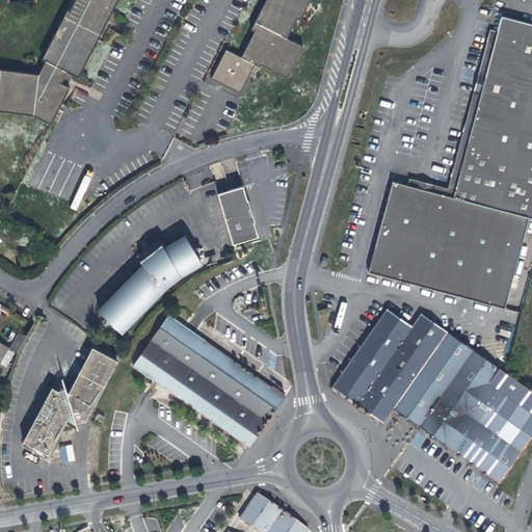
[(73,0),(42,59),(46,61),(38,75),(0,70),(0,110),(33,115),(50,124),(70,88),(60,84),(67,72),(78,77),(117,0),(73,0)]
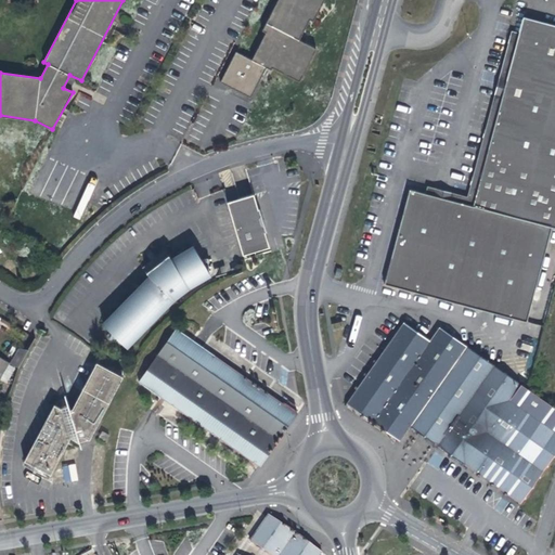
[(252,60),(267,67),(271,69),(272,67),(300,81),(317,49),(299,40),(309,20),(313,21),(323,0),(278,0),(262,30),(266,33),(252,60)]
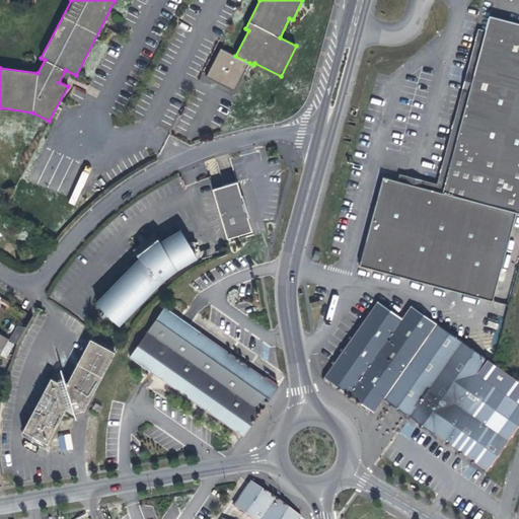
[(487,31),(464,113),(518,127),(518,20),(491,13),(487,31)]
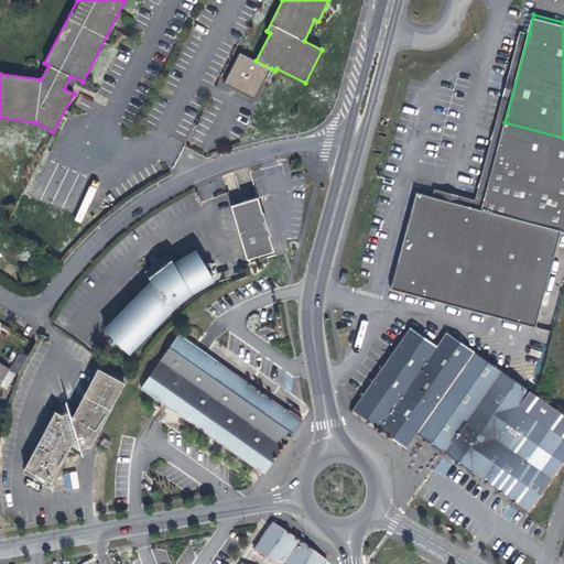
[(435,190),(433,197),(481,209),(505,122),(529,34),(521,32),(516,56),(487,160),(476,202),(453,195),(435,190)]
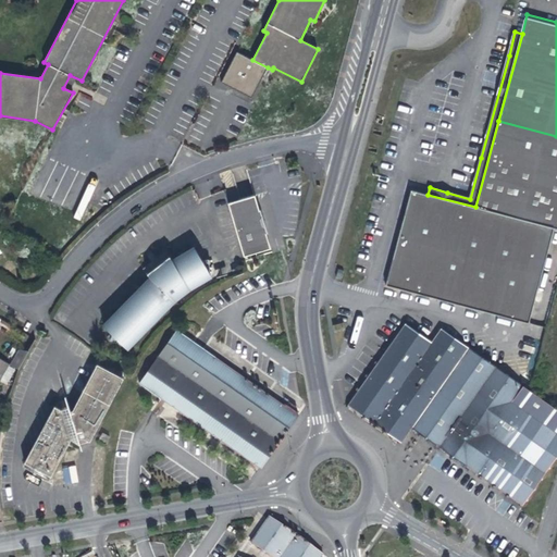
[(268,67),(252,60),(237,52),(221,83),(251,98),(268,67)]
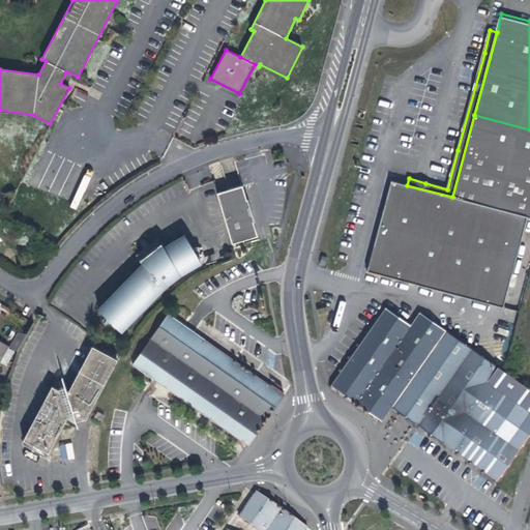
[(529,129),(474,115),(452,197),(407,185),(391,181),(367,270),(503,307),(527,217),(529,218),(529,129)]
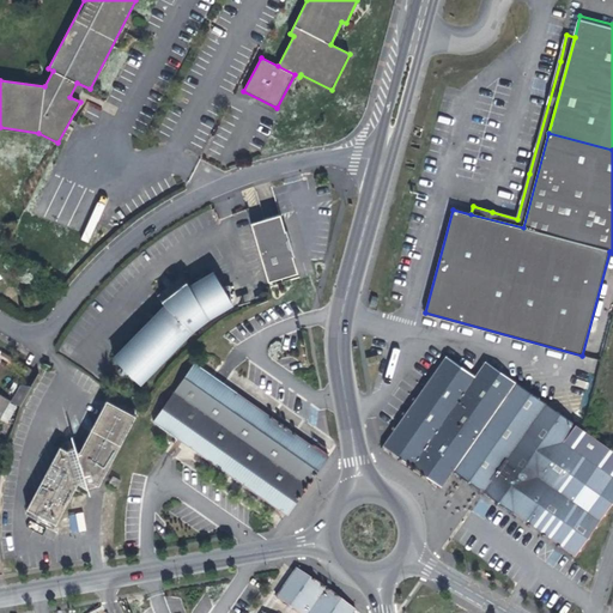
[(268,283),(298,273),(293,258),(295,256),(293,250),(289,248),(289,246),(287,242),(289,238),(286,231),(284,231),(279,214),(250,224),(268,283)]
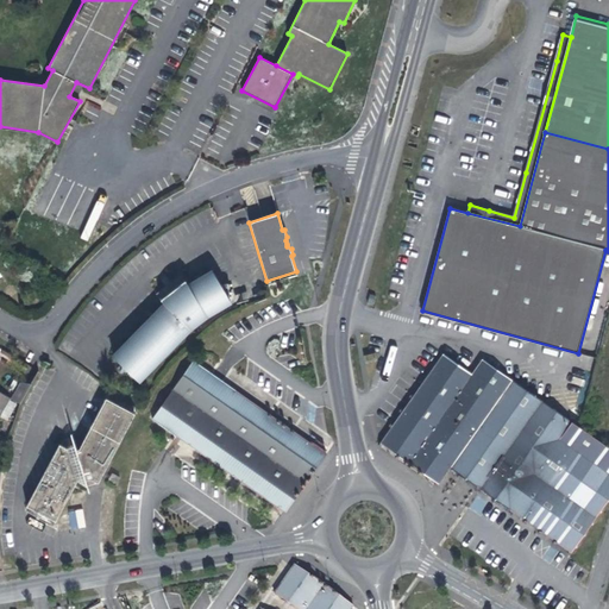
[(114,347),(144,375),(198,324),(231,303),(212,271),(189,286),(186,281),(174,289),(161,299),(164,303),(114,347)]
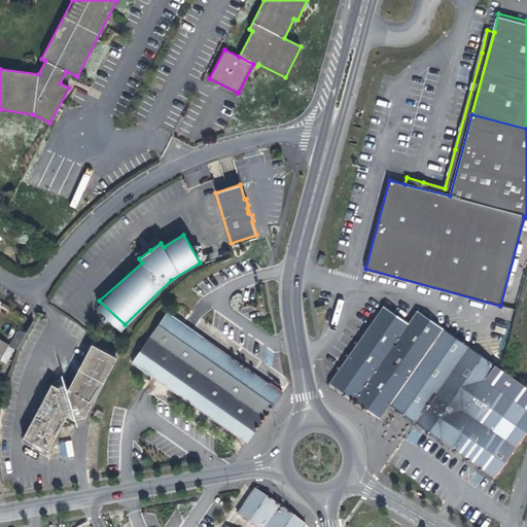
[(382,305),(363,330),(417,364),(444,328),(416,309),(408,322),(382,305)]
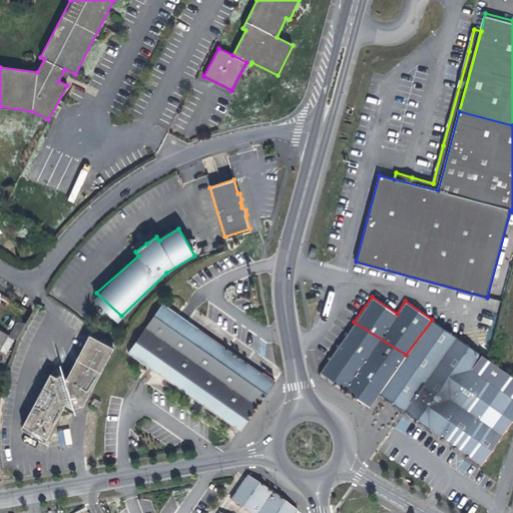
[(162,303),(128,354),(239,432),(268,392),(275,383),(162,303)]
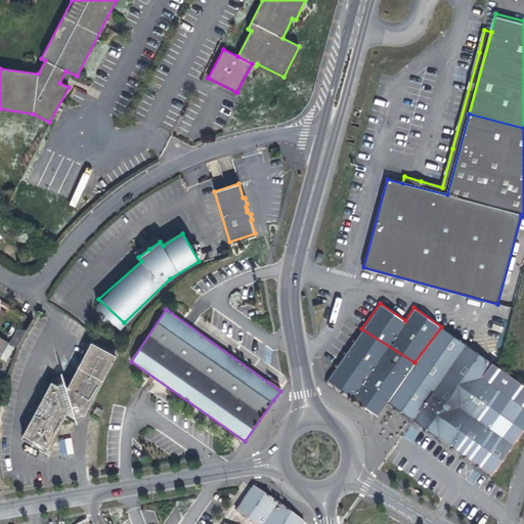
[(415,362),(388,401),(389,402),(391,400),(397,404),(395,406),(397,407),(398,405),(404,409),(403,411),(405,413),(407,411),(411,415),(410,417),(412,419),(415,417),(416,418),(413,420),(417,421),(418,419),(427,425),(425,427),(427,429),(429,427),(434,431),(438,433),(436,435),(439,437),(440,437),(446,429),(483,377),(492,362),(441,326),(415,362)]
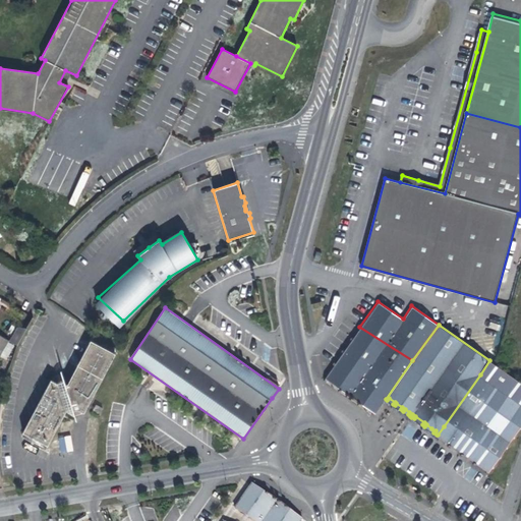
[(386,399),(412,360),(359,327),(335,361),(326,373),(328,375),(329,373),(335,378),(333,380),(335,381),(336,379),(342,384),(341,385),(343,387),(344,385),(351,390),(361,397),(362,397),(361,398),(360,399),(362,400),(363,398),(369,402),(367,404),(369,405),(370,404),(377,408),(375,409),(378,411),(386,399)]
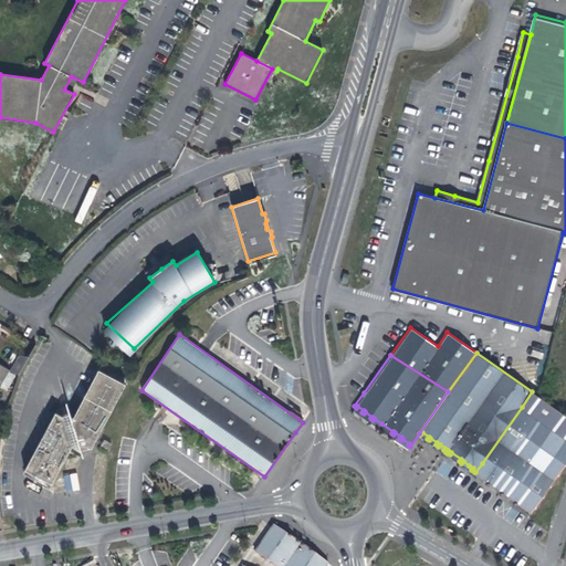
[(25,360),(19,356),(9,370),(17,375),(25,360)]
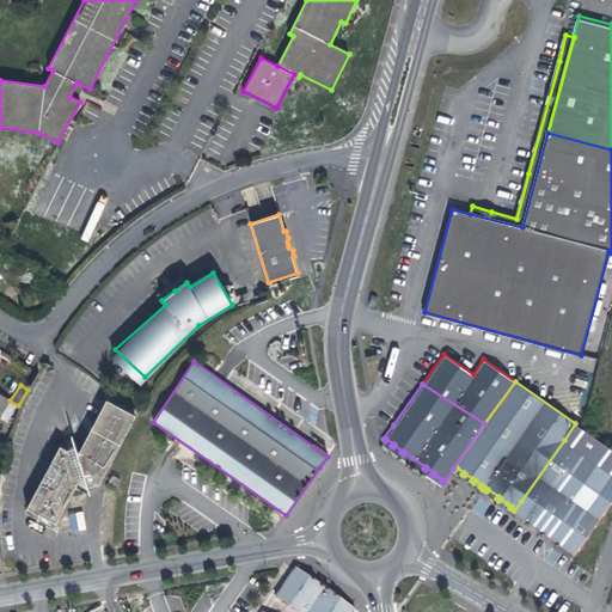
[(10,401),(0,395),(0,409),(1,408),(5,409),(10,401)]
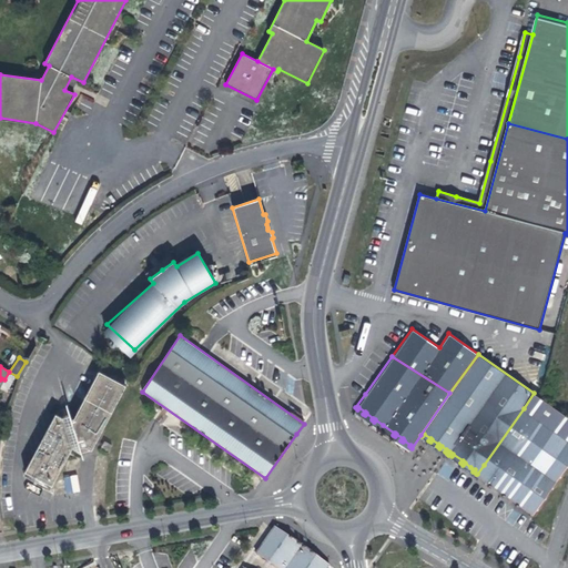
[(71,419),(69,414),(61,417),(56,415),(54,414),(23,472),(51,486),(68,454),(71,448),(80,453),(90,449),(124,386),(98,372),(72,418),(71,419)]
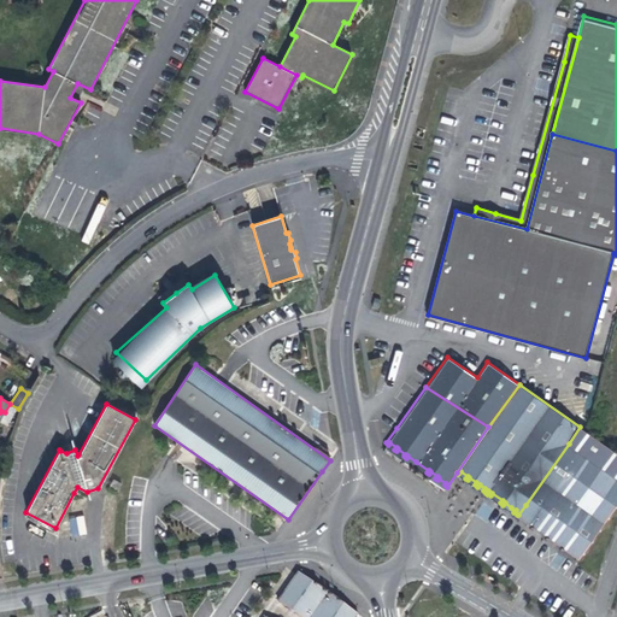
[(63,445),(60,451),(66,453),(75,450),(71,441),(68,444),(63,445)]
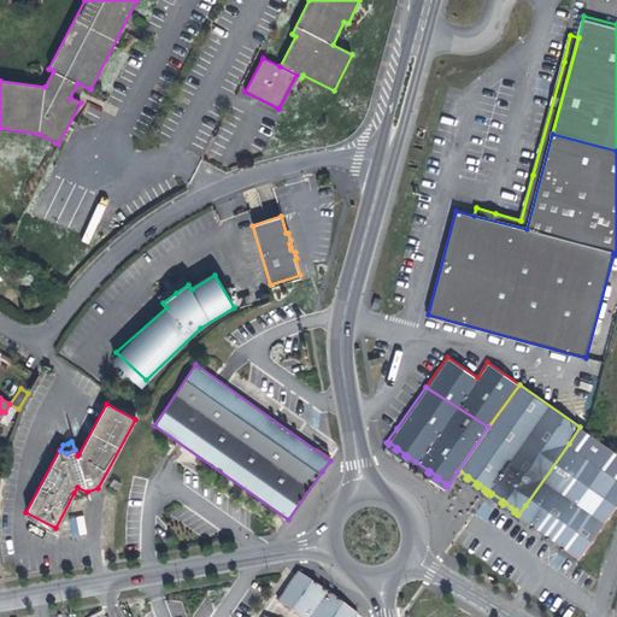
[(518,515),(519,517),(522,515),(534,523),(532,526),(534,527),(536,524),(548,533),(546,535),(550,538),(551,535),(563,544),(562,546),(564,547),(565,545),(577,554),(576,556),(579,558),(606,518),(616,504),(616,477),(604,468),(569,444),(526,505),(518,515)]
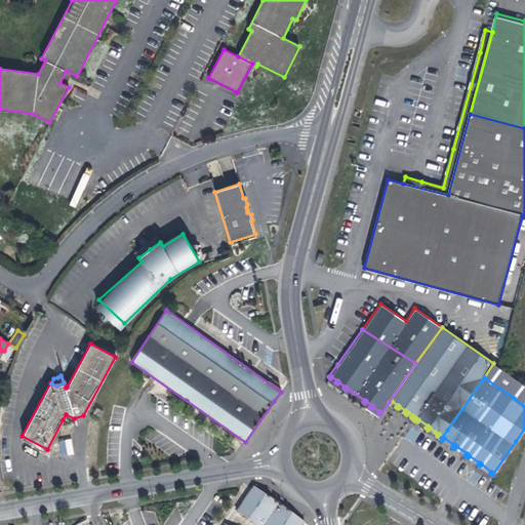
[(72,439),(59,440),(61,456),(73,455),(72,439)]
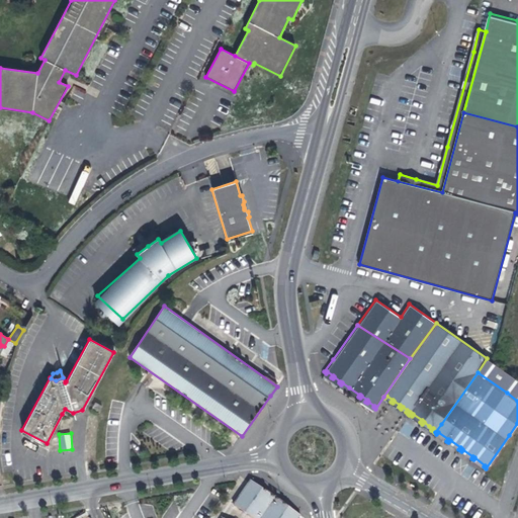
[(248,481),(231,506),(249,517),(296,517),(298,515),(248,481)]
